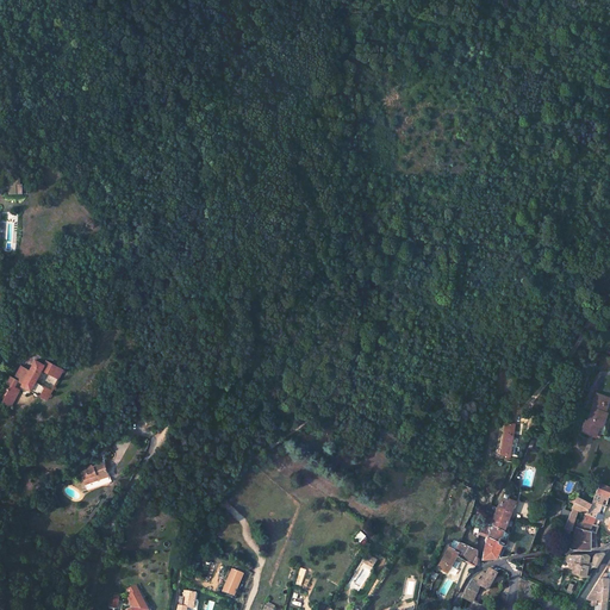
[(7,178),(8,194),(23,194),(23,184),(20,184),(20,178),(7,178)]
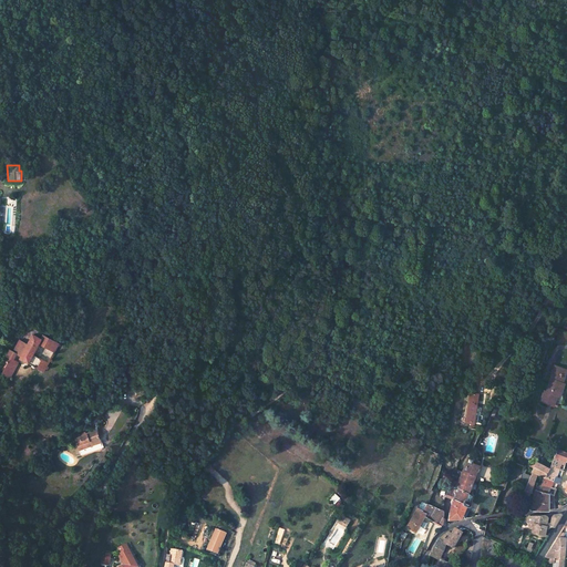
[(39,333),(32,342),(24,337),(17,348),(13,344),(9,350),(13,352),(2,368),(7,371),(10,373),(21,359),(17,356),(20,350),(24,352),(22,356),(45,371),(63,346),(55,340),(48,334),(45,339),(39,333)]
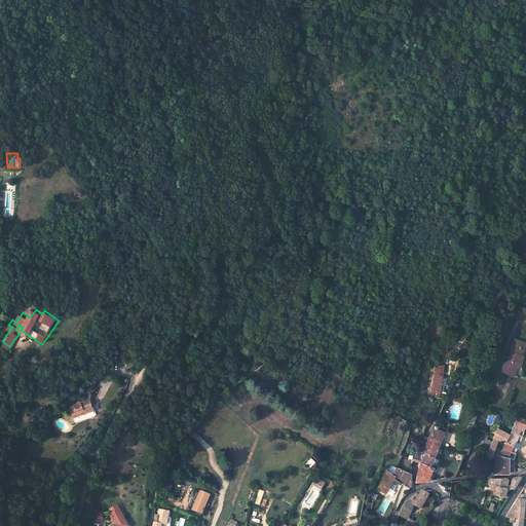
[(525,343),(516,339),(513,345),(514,346),(509,363),(505,362),(502,371),(514,375),(515,371),(521,373),(525,359),(525,355),(522,354),(525,343)]
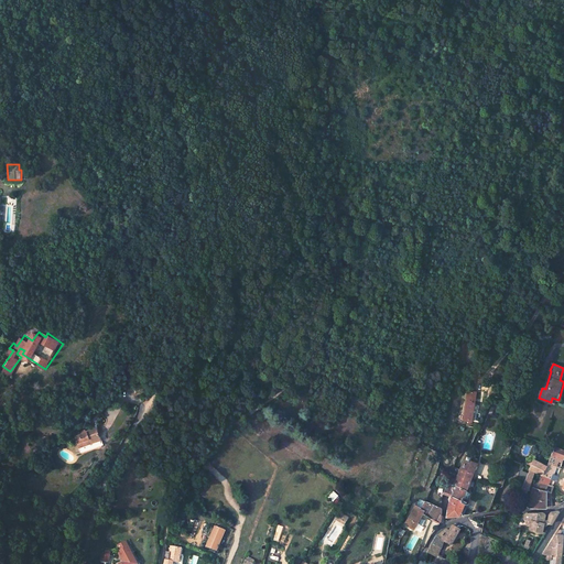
[(476,393),(467,392),(465,405),(474,407),(476,393)]
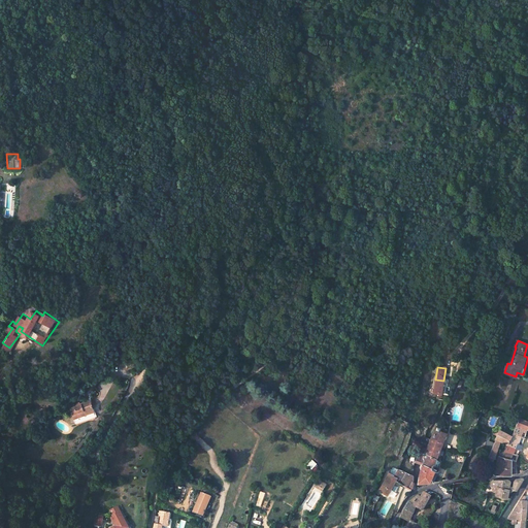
[(435,380),(433,394),(441,395),(443,381),(435,380)]
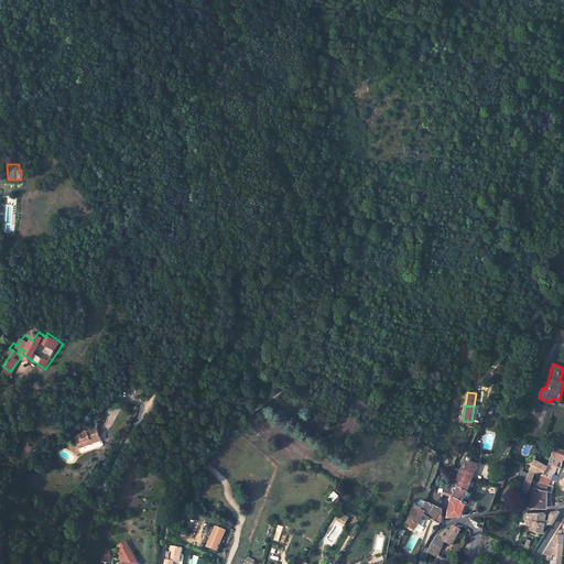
[(75,436),(79,448),(90,444),(89,442),(100,437),(97,427),(86,431),(86,432),(75,436)]
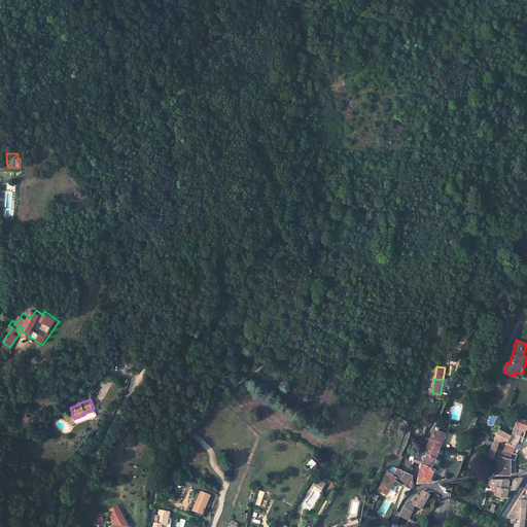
[(526,425),(526,421),(518,418),(512,433),(523,437),(526,425)]
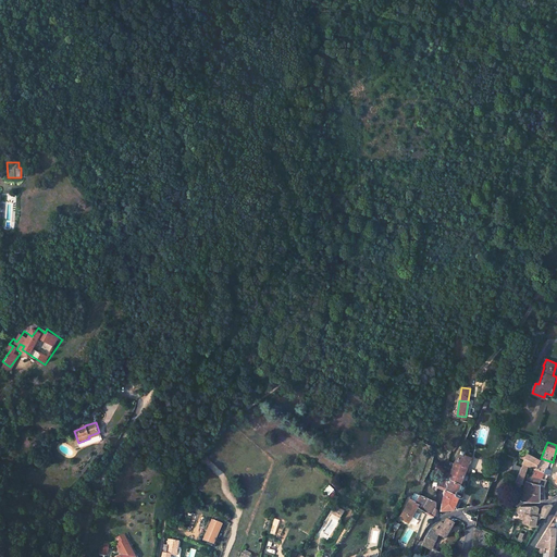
[(461,480),(470,458),(462,455),(463,453),(460,452),(450,472),(447,481),(444,490),(440,511),(455,509),(461,495),(461,493),(463,486),(461,486),(463,480),(461,480)]
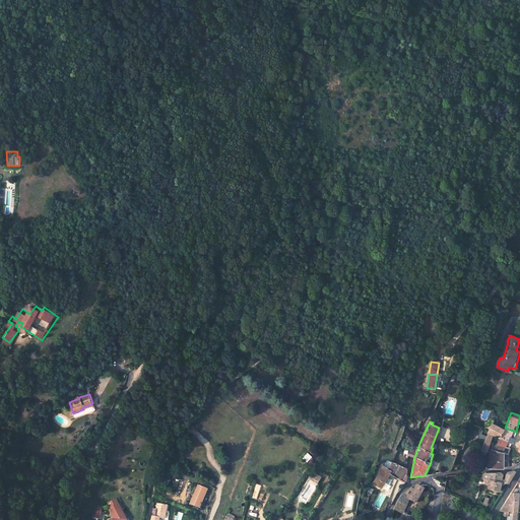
[(501,430),(492,425),(486,437),(478,455),(483,458),(485,453),(486,452),(492,436),(496,437),(494,444),(496,445),(498,441),(503,431),(501,430)]
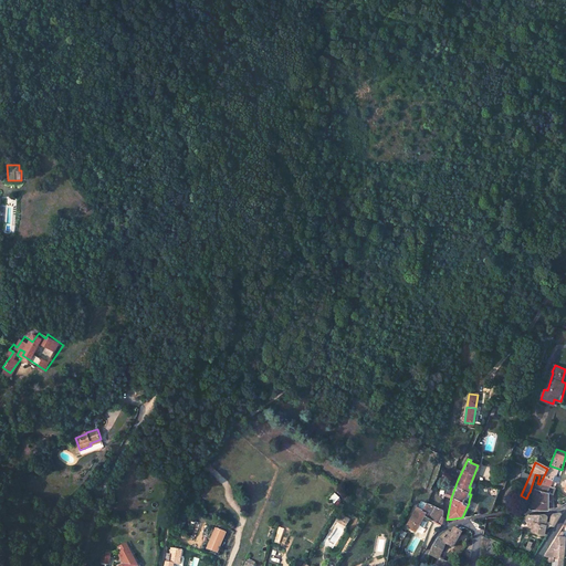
[(556,488),(557,483),(562,470),(549,465),(547,469),(542,480),(556,488)]
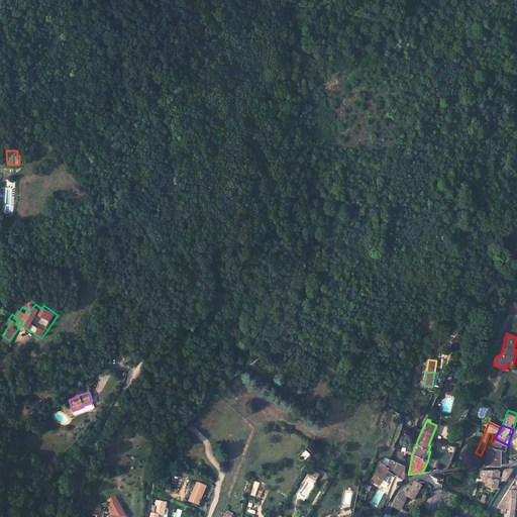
[(418,438),(414,437),(413,438),(412,440),(409,444),(407,452),(412,454),(415,446),(418,438)]
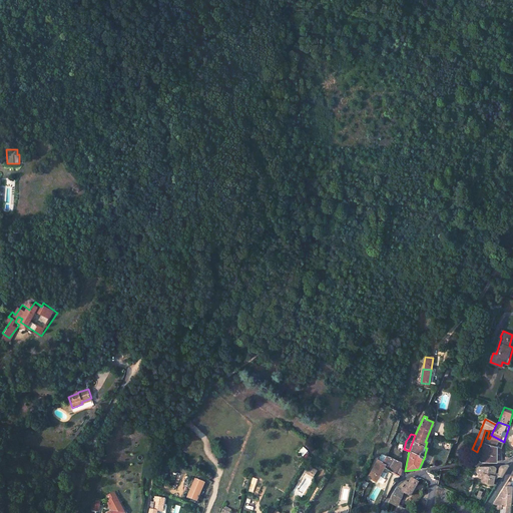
[(500,449),(504,442),(491,435),(489,439),(487,438),(481,456),(479,461),(480,463),(495,463),(496,461),(500,461),(500,449)]
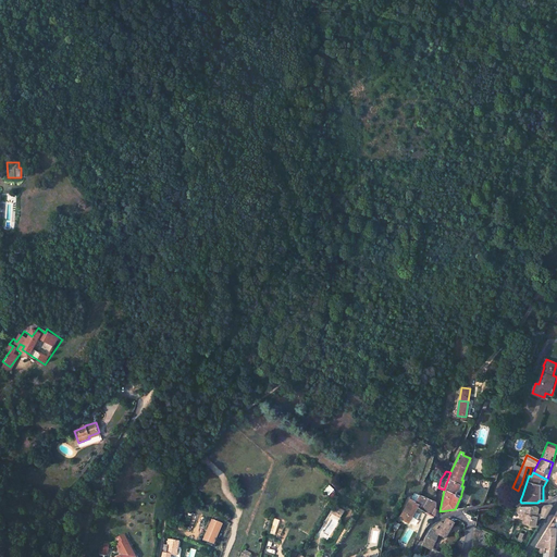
[(417,508),(433,518),(435,503),(419,496),(415,504),(408,500),(399,517),(400,518),(399,520),(407,524),(417,508)]
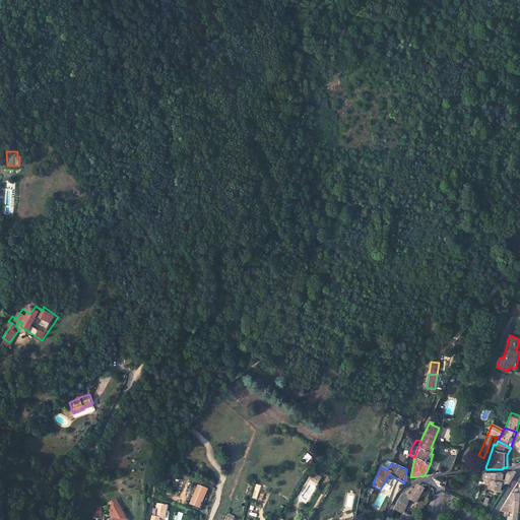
[(314,471),(310,479),(316,484),(321,478),(316,475),(317,473),(314,471)]
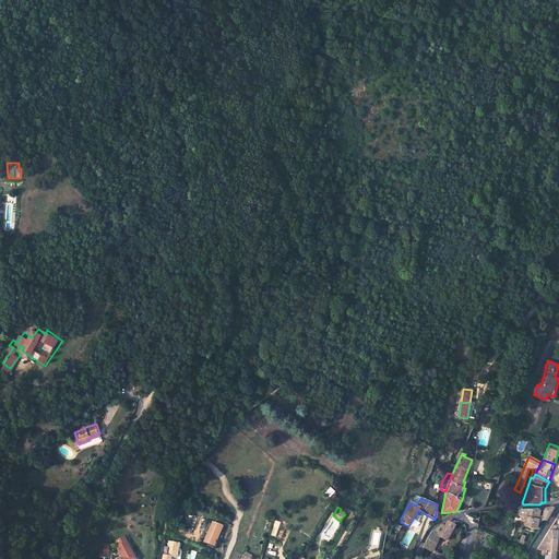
[(543,520),(545,521),(552,508),(547,509),(544,511),(543,520)]
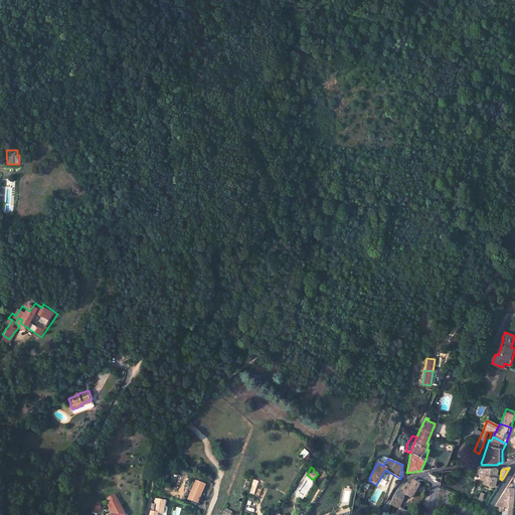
[(483,470),(480,476),(485,477),(485,484),(494,487),(497,471),(495,470),(483,470)]
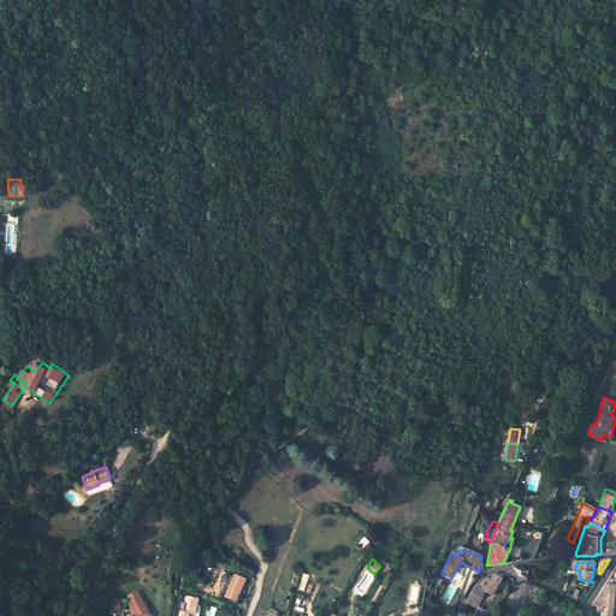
[(465,606),(475,610),(473,615),(491,615),(481,611),(483,610),(478,608),(484,594),(487,597),(489,596),(491,597),(501,580),(493,575),(489,581),(485,579),(474,587),(465,606)]
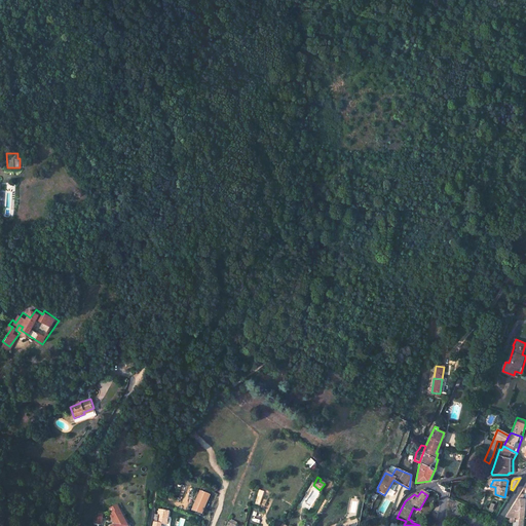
[(197,513),(203,497),(197,494),(191,510),(197,513)]
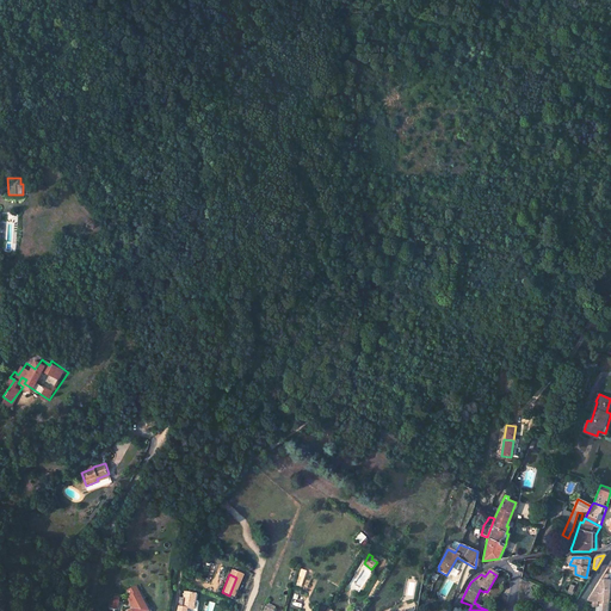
[(597,585),(599,590),(599,593),(598,604),(591,604),(590,608),(598,609),(597,610),(606,610),(609,581),(600,580),(597,585)]
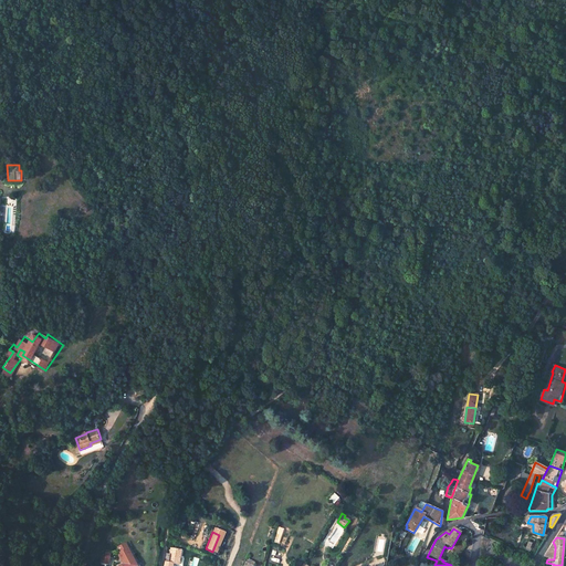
[(116,551),(122,563),(114,565),(137,565),(135,561),(133,562),(124,543),(116,546),(118,549),(116,551)]
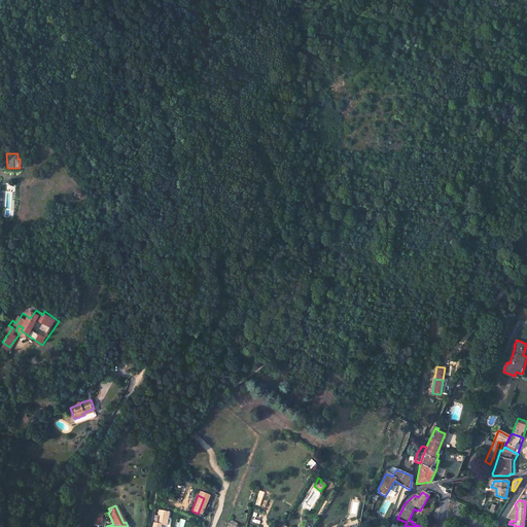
[(510,521),(516,521),(517,512),(511,511),(506,518),(505,520),(510,521)]
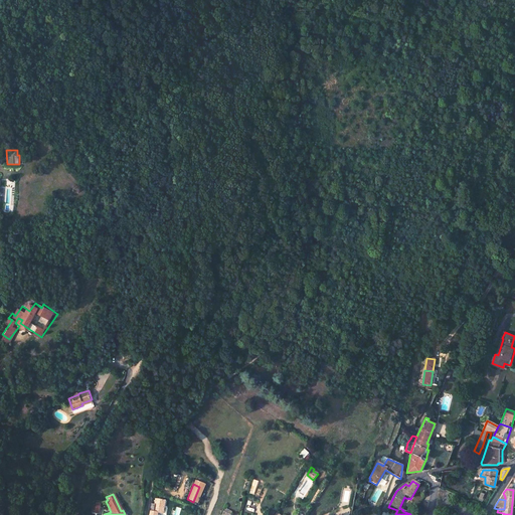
[(92,503),(91,511),(97,512),(98,505),(99,501),(95,501),(95,504),(92,503)]
